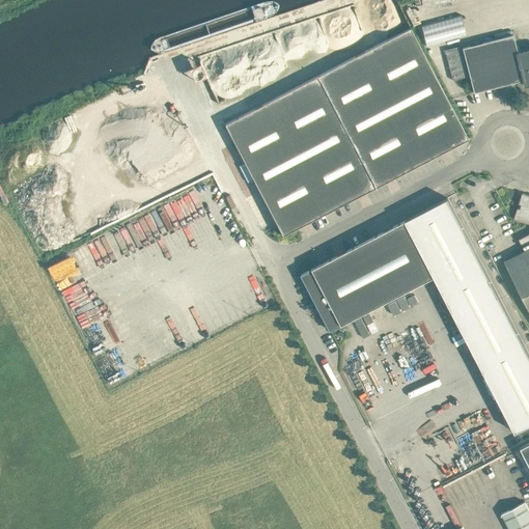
[(464,142),(466,141),(408,30),(316,77),(374,189),(464,142)]
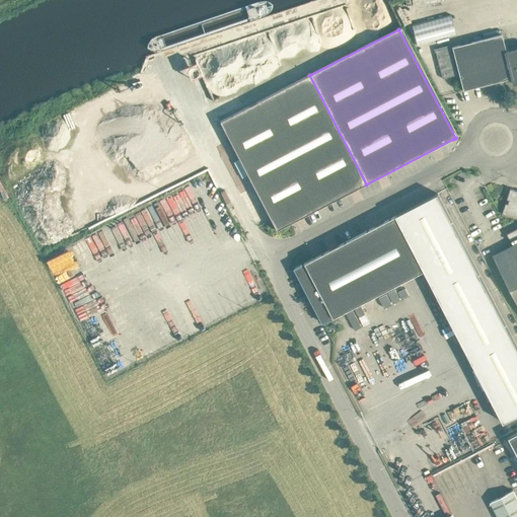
[(516,86),(516,51),(504,55),(499,35),(449,49),(460,92),(510,80),(511,84),(512,84),(512,85),(516,86)]
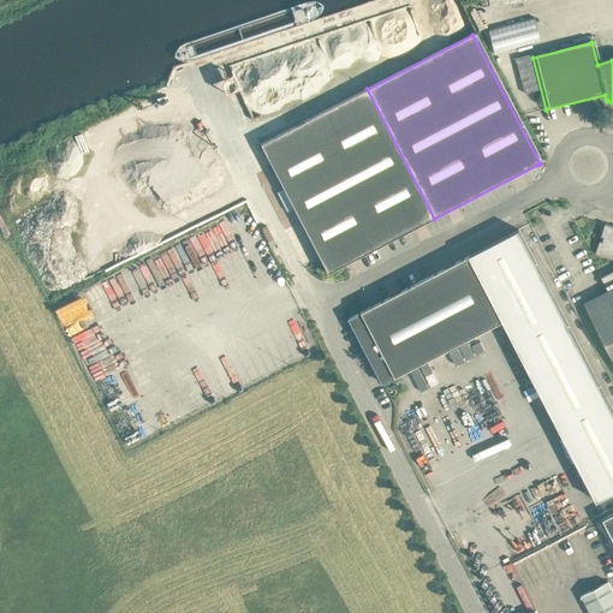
[(325,274),(433,219),(367,89),(257,146),(325,274)]
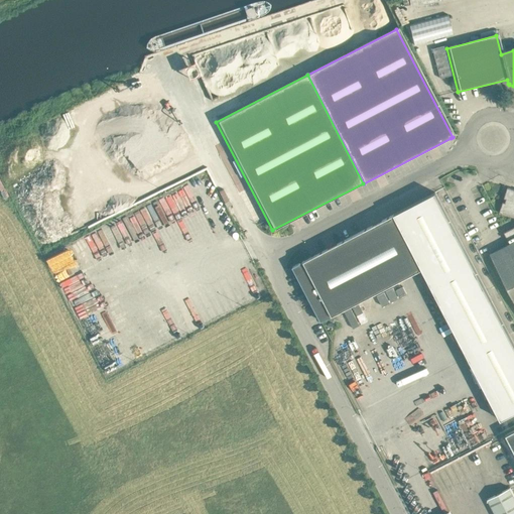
[(2,171),(0,171),(0,179),(3,187),(8,185),(2,171)]
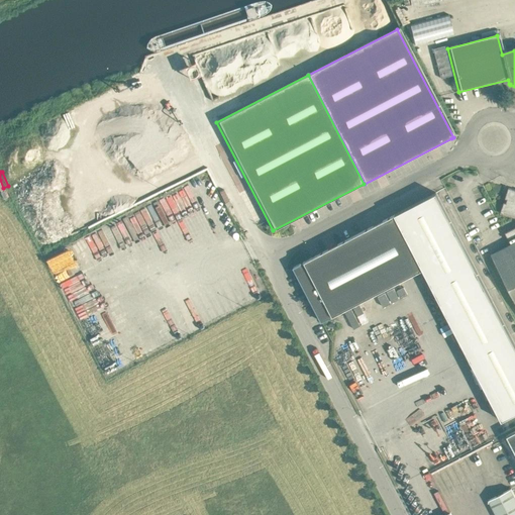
[(514,192),(506,190),(507,191),(504,200),(503,200),(505,201),(504,205),(502,204),(502,205),(503,205),(500,214),(499,214),(499,215),(514,219),(514,228),(503,234),(509,245),(490,255),(514,305),(514,192)]
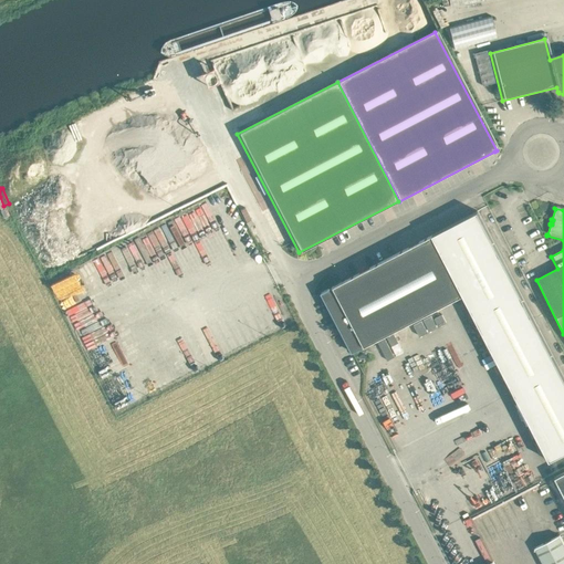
[(335,333),(340,333),(351,354),(461,296),(547,462),(563,453),(563,383),(476,213),(330,289),(327,289),(326,291),(319,294),(335,325),(335,333)]
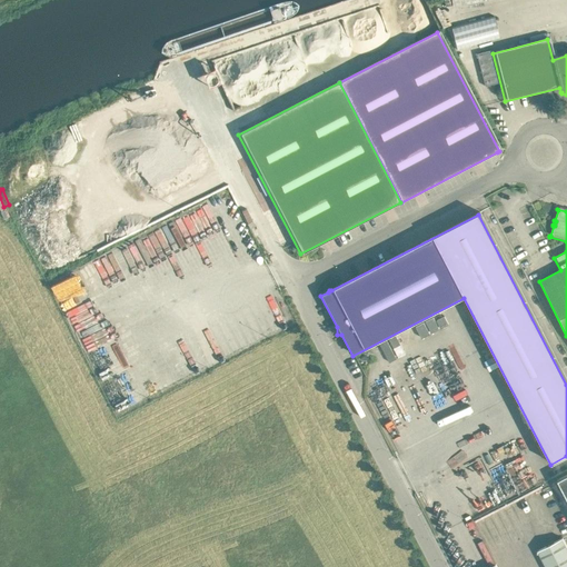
[(131,245),(119,250),(125,262),(137,258),(131,245)]
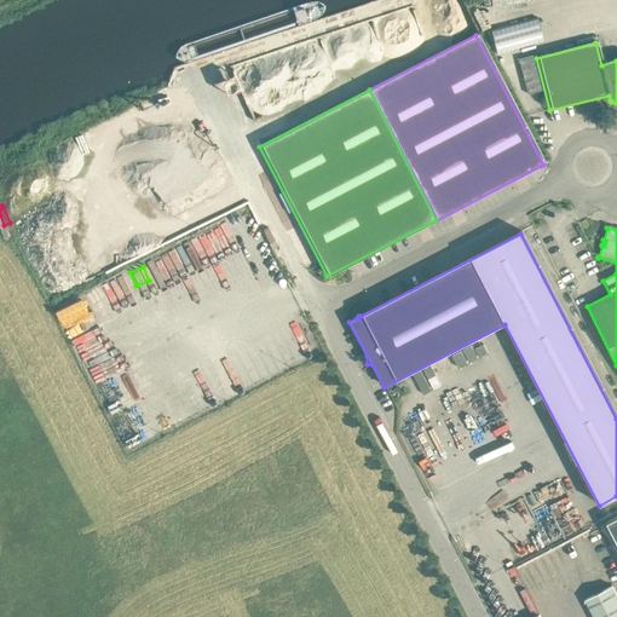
[(131,398),(121,403),(124,409),(133,404),(131,398)]
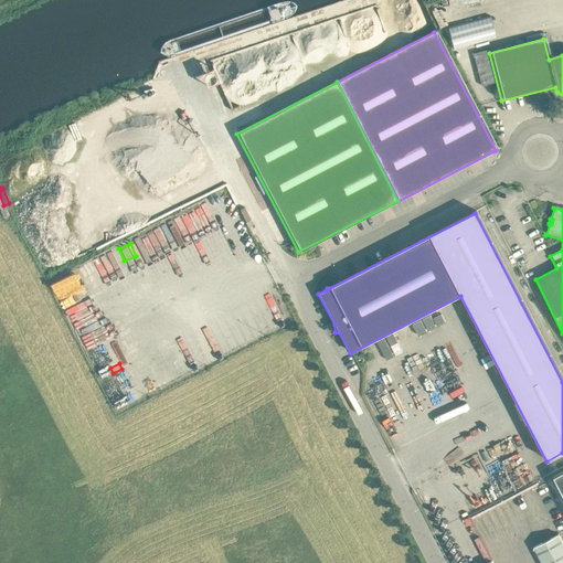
[(434,467),(438,474),(455,464),(449,456),(434,467)]
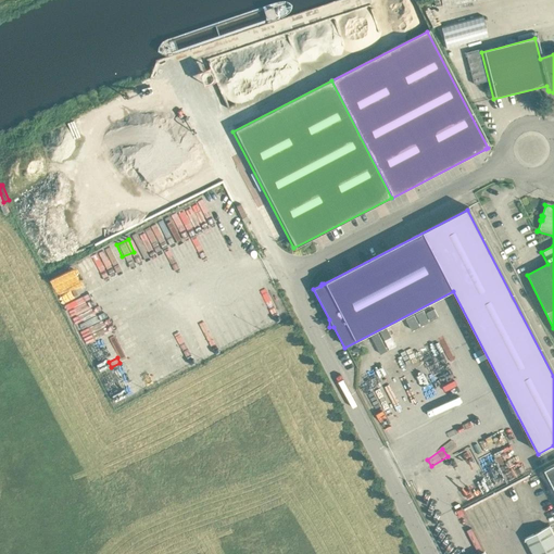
[(553,464),(543,470),(553,490),(553,464)]
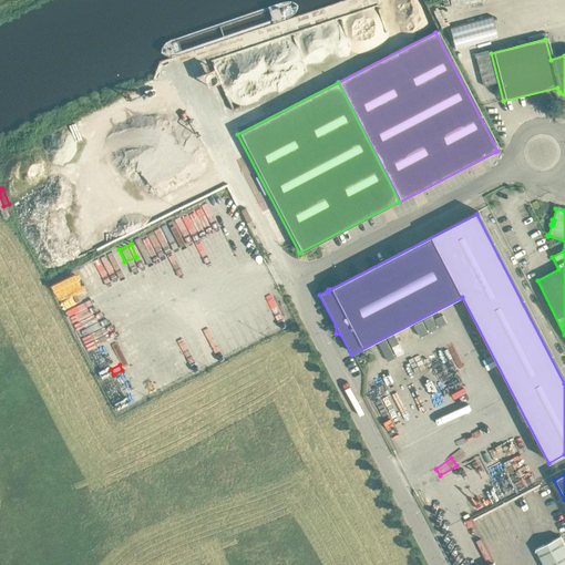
[(493,501),(502,497),(501,492),(491,496),(493,501)]
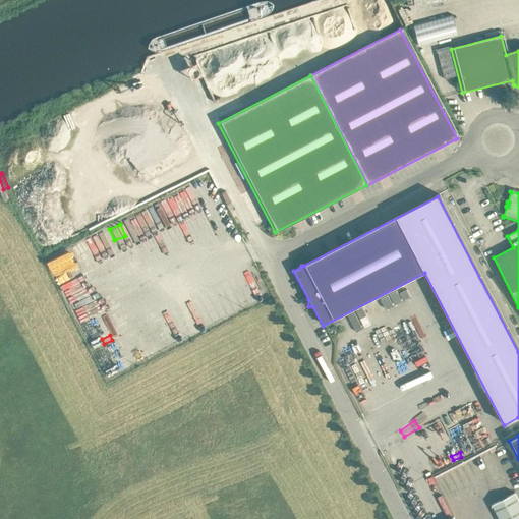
[(518,518),(518,506),(513,494),(491,506),(497,518),(518,518)]
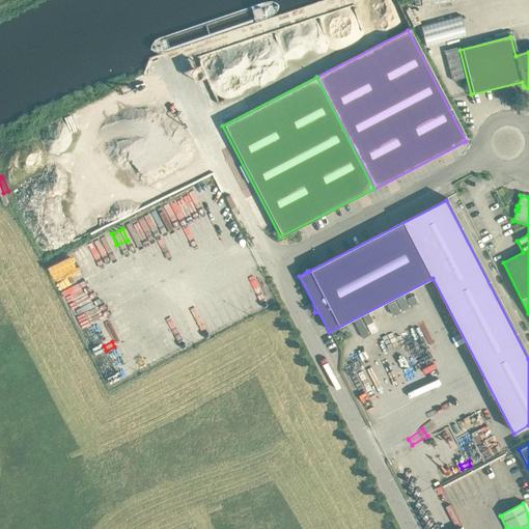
[(462,510),(456,512),(460,523),(465,521),(462,510)]
